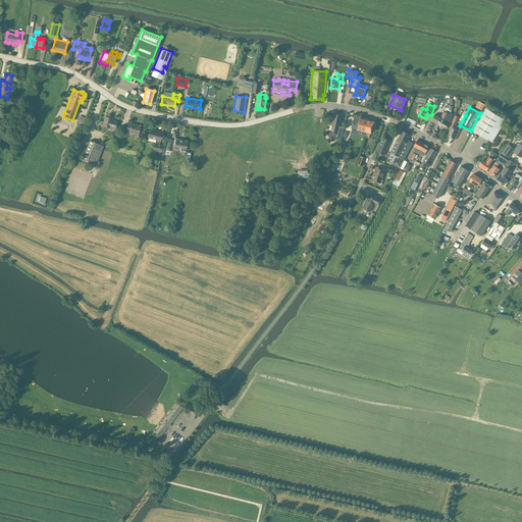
[(431,120),(436,123),(440,118),(446,121),(450,114),(450,113),(451,111),(448,109),(446,108),(444,111),(440,117),(435,114),(431,120)]
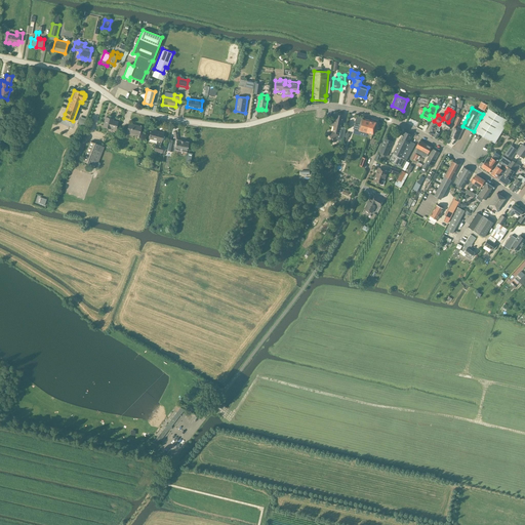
[(488,109),(479,123),(475,130),(495,144),(509,121),(488,109)]
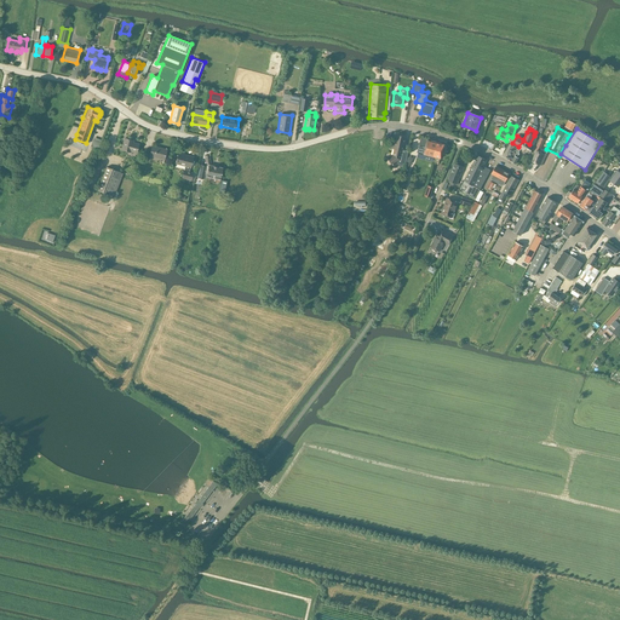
[(538,136),(534,135),(529,144),(523,141),(518,147),(521,148),(523,149),(529,154),(533,147),(538,136)]
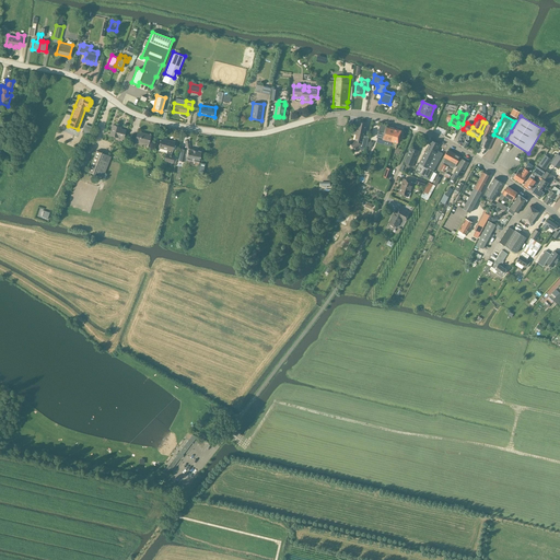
[(363,136),(364,131),(365,124),(359,123),(358,127),(353,127),(352,135),(354,135),(354,133),(356,135),(354,140),(350,142),(354,150),(359,147),(361,151),(366,148),(369,138),(368,136),(363,136)]
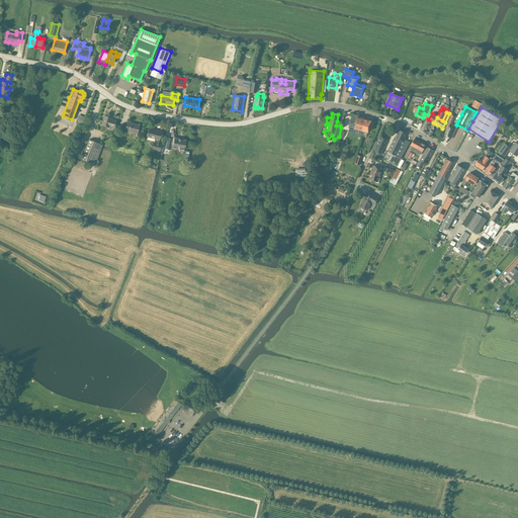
[(352,114),(348,126),(363,132),(364,127),(363,126),(365,118),(364,118),(364,116),(362,116),(360,117),(352,114)]
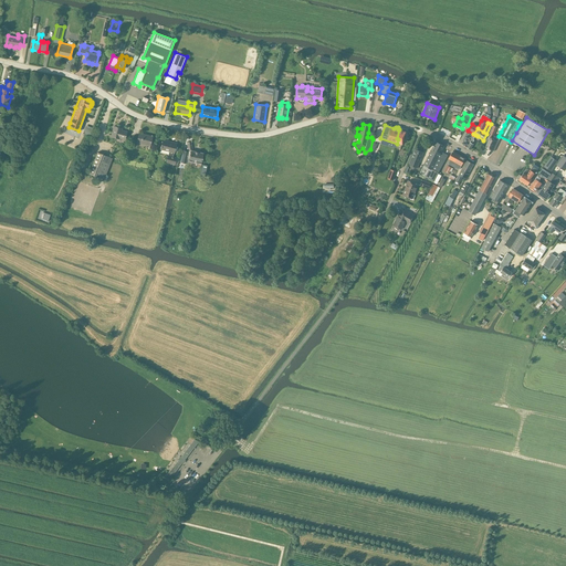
[(90,136),(92,128),(86,126),(83,134),(90,136)]
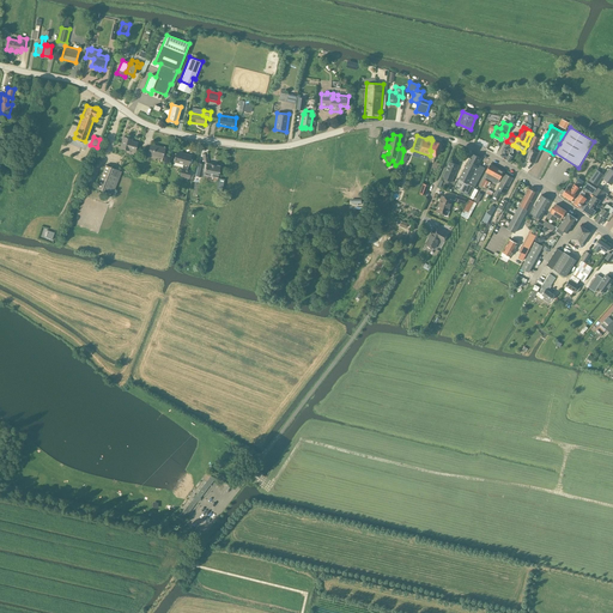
[(123,137),(120,147),(128,150),(129,149),(135,150),(137,143),(131,141),(132,139),(123,137)]
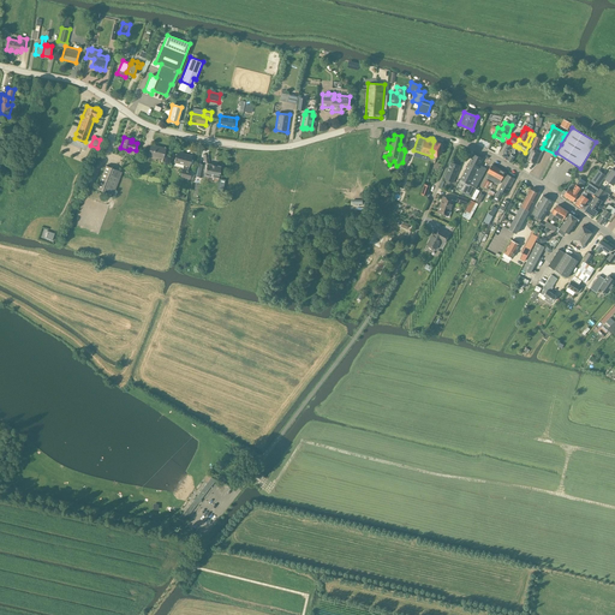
[(527,160),(537,165),(542,154),(543,150),(537,148),(541,138),(536,137),(531,148),(532,149),(527,160)]
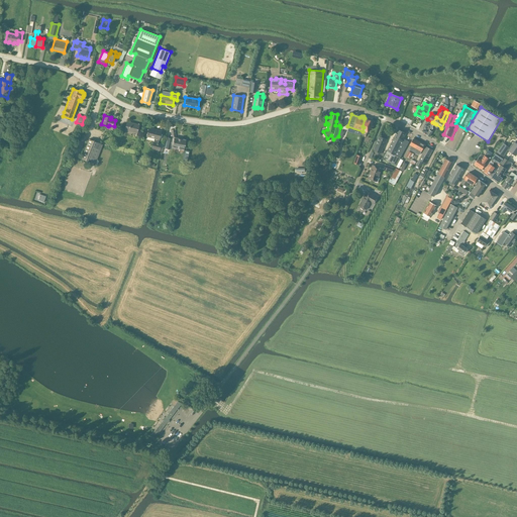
[(371,120),(365,118),(363,126),(364,127),(363,131),(364,131),(363,135),(366,136),(367,132),(368,131),(369,130),(369,129),(369,127),(370,123),(371,123),(372,123),(372,121),(372,120),(371,120)]
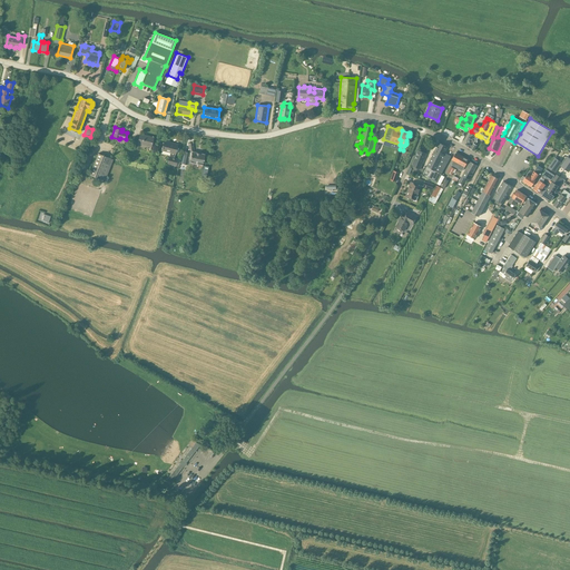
[(135,137),(133,145),(137,146),(138,144),(150,147),(153,137),(140,134),(139,138),(135,137)]
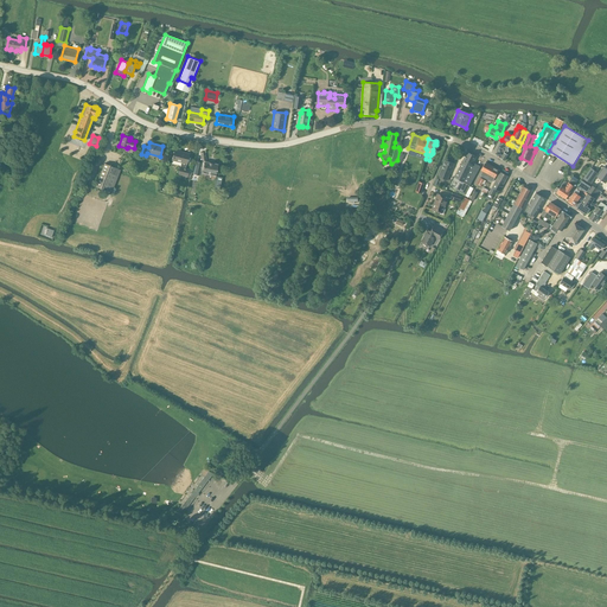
[(185,168),(186,164),(189,154),(174,149),(172,160),(181,163),(180,167),(179,166),(178,174),(187,177),(190,168),(185,168)]
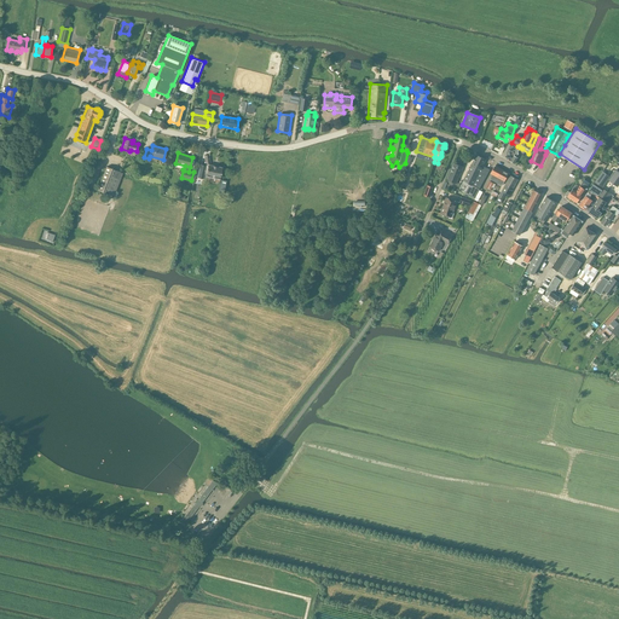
[(220,177),(223,178),(223,173),(221,173),(223,168),(210,166),(209,155),(203,155),(206,165),(204,166),(200,165),(197,178),(203,179),(203,175),(220,179),(220,178),(220,177)]
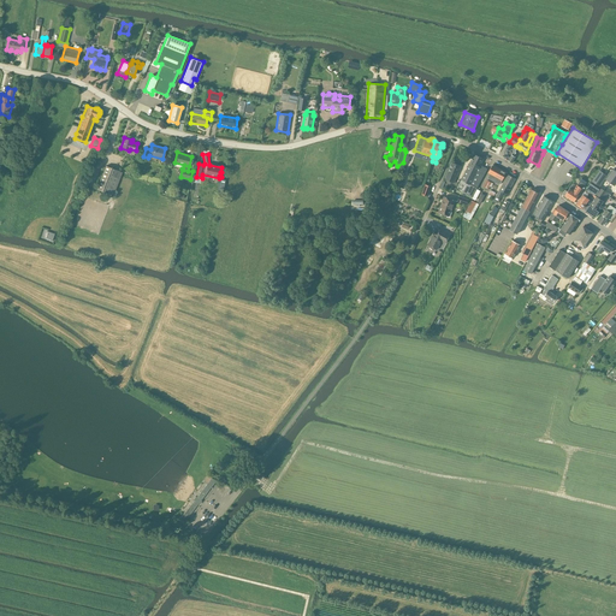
[(474,154),(469,165),(475,167),(474,169),(478,171),(477,171),(484,175),(486,169),(481,166),(481,165),(480,165),(484,159),(474,154)]
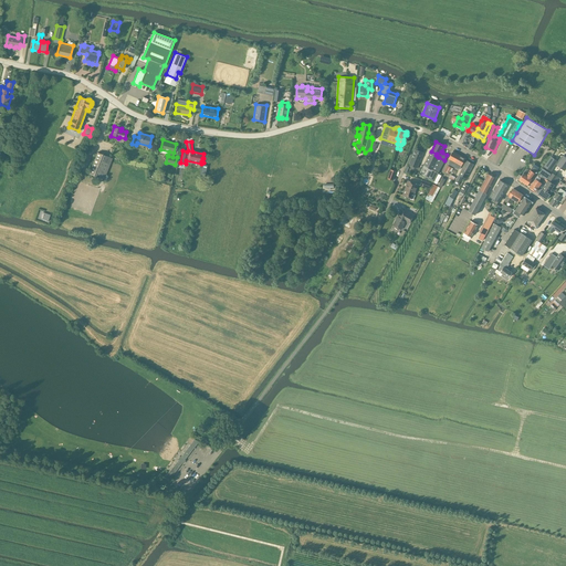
[(417,168),(421,158),(422,158),(422,156),(421,156),(423,153),(415,149),(409,164),(417,168)]
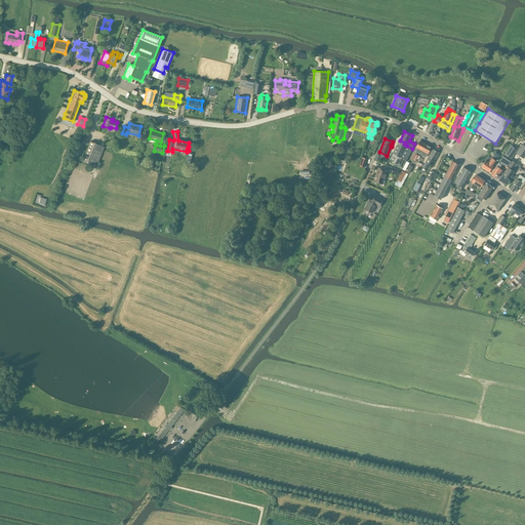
[(405,143),(400,140),(393,153),(399,156),(395,164),(402,168),(412,149),(406,146),(407,146),(404,144),(405,143)]
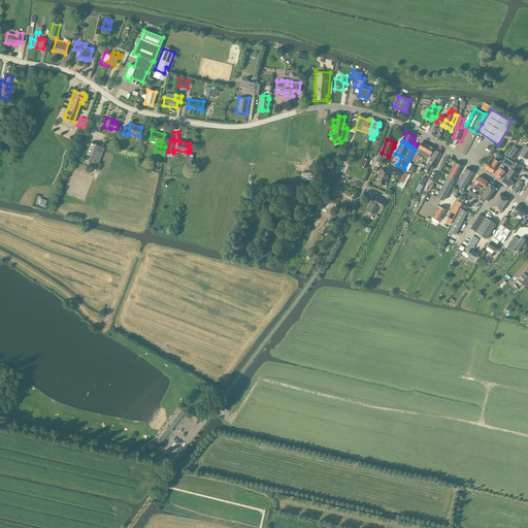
[(421,154),(427,143),(422,141),(419,149),(420,149),(418,153),(421,154)]
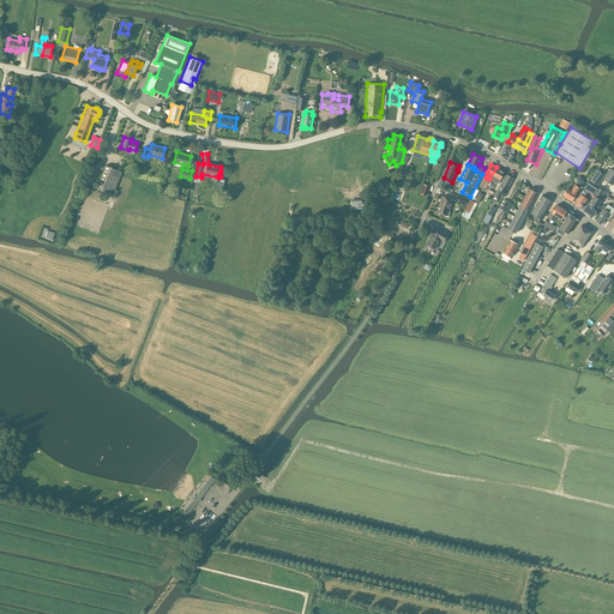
[(122,172),(115,169),(106,166),(96,188),(113,194),(121,173),(122,172)]
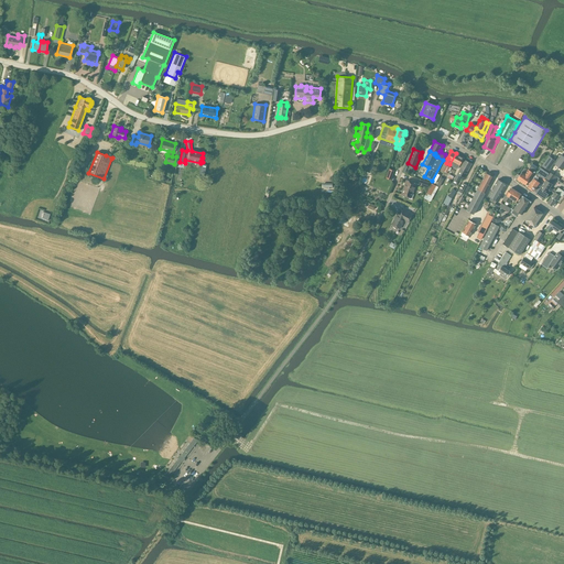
[(464,158),(456,153),(449,164),(457,169),(464,158)]
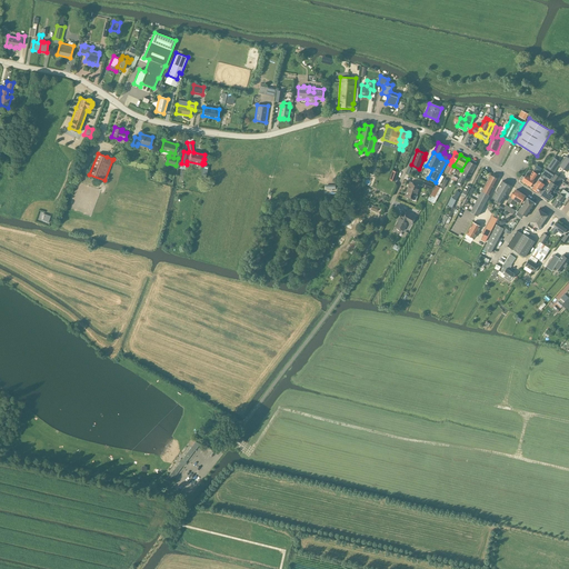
[(561,161),(557,167),(565,171),(567,168),(568,169),(568,159),(566,163),(561,161)]
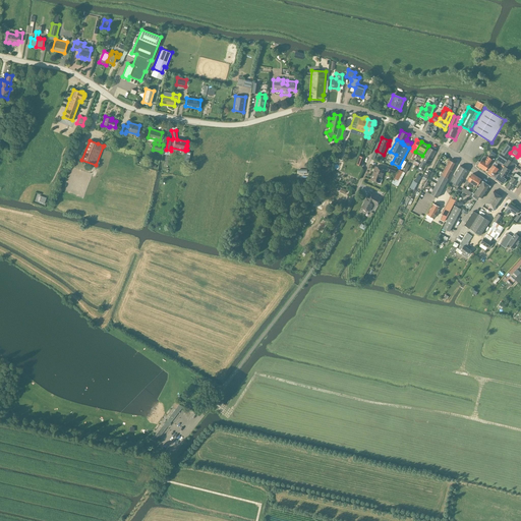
[(429,148),(424,156),(431,159),(436,151),(429,148)]
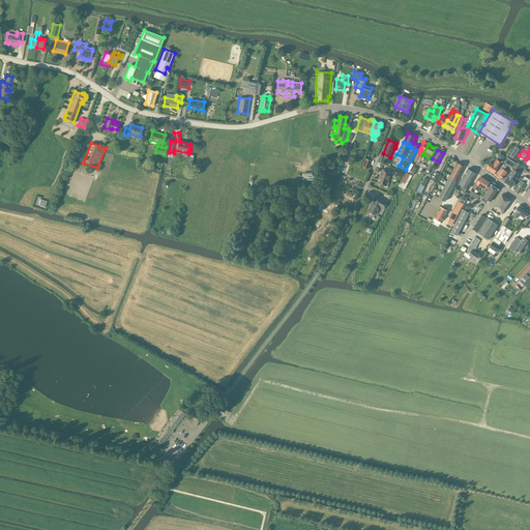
[(487,164),(484,167),(486,168),(494,174),(498,168),(501,163),(505,156),(500,153),(496,160),(493,158),(488,165),(487,164)]
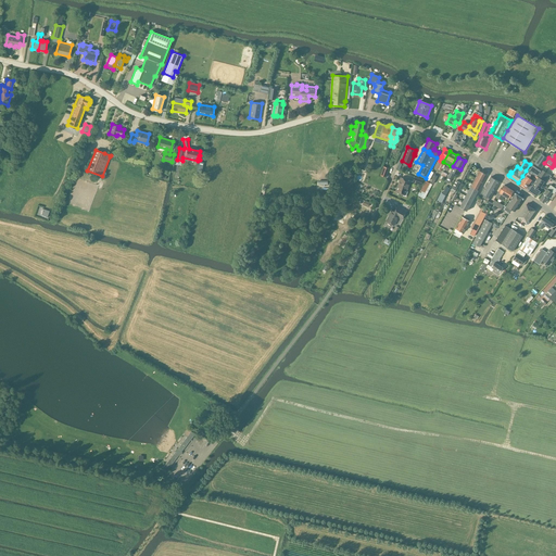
[(533,165),(529,171),(530,172),(532,173),(538,176),(541,171),(533,165)]
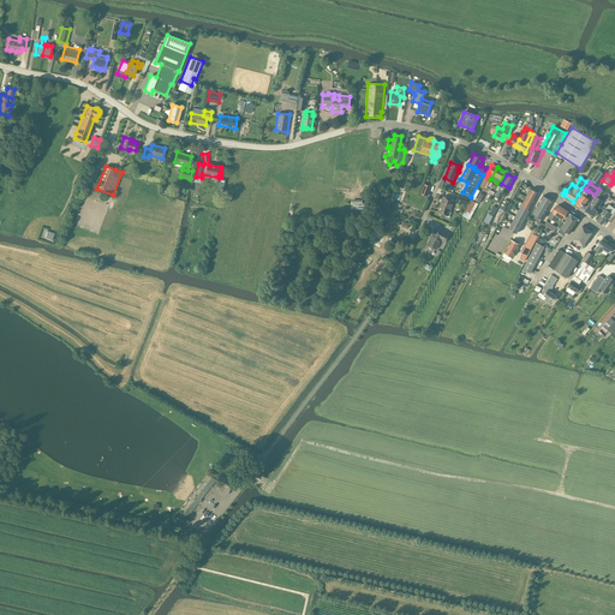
[(506,193),(509,187),(501,184),(495,196),(499,198),(500,198),(503,192),(506,193)]
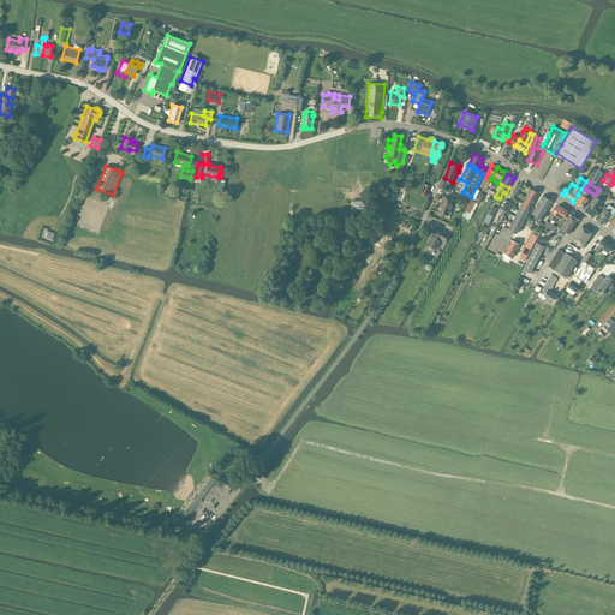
[(530,189),(519,209),(508,230),(517,233),(538,193),(530,189)]
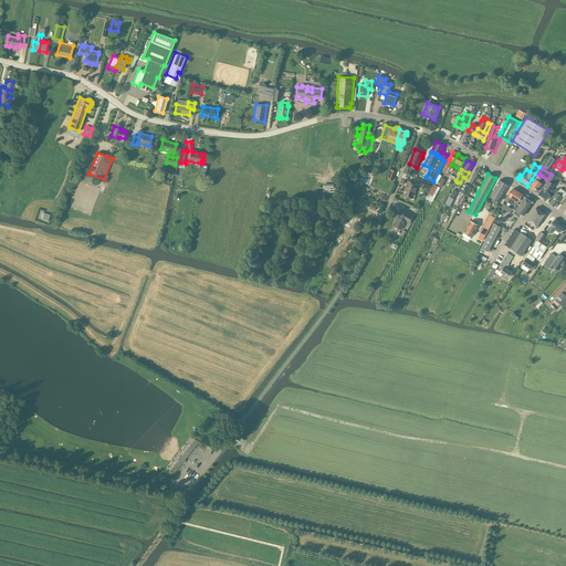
[(530,187),(528,188),(535,191),(541,182),(540,182),(538,181),(542,177),(542,176),(540,175),(538,174),(535,178),(535,179),(530,187)]
